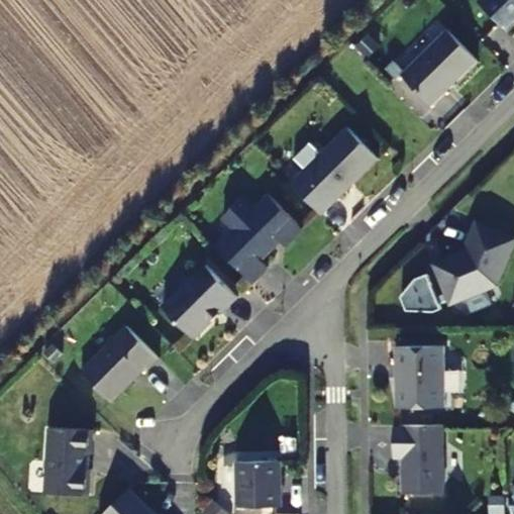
[(477,0),(475,2),(503,31),(513,20),(513,0),(477,0)]
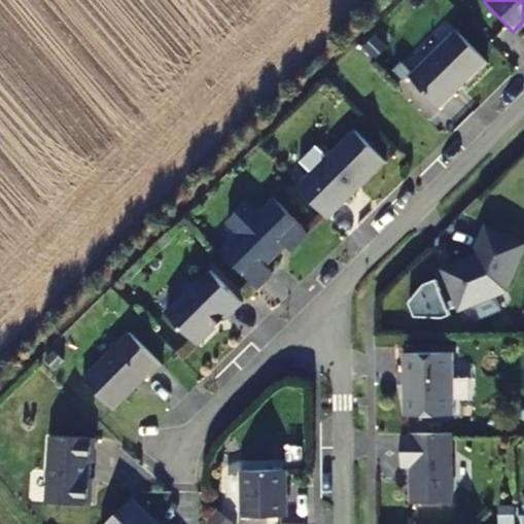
[(437,108),(483,62),(452,30),(405,76),(437,108)]
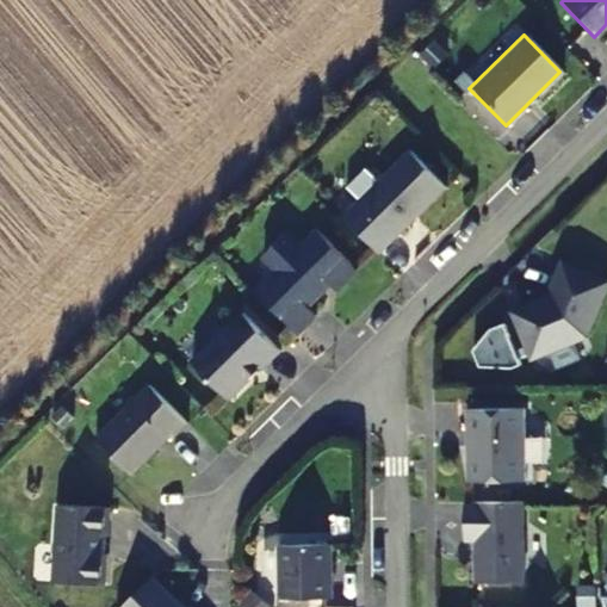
[(444,187),(407,150),(340,217),(376,253),(444,187)]
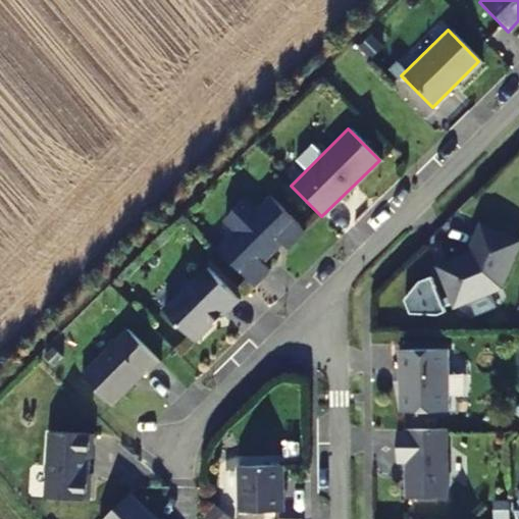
[(235,231),(216,250),(252,286),(268,270),(261,263),(279,245),(284,250),(303,231),(268,197),(254,212),(242,200),(222,219),(235,231)]
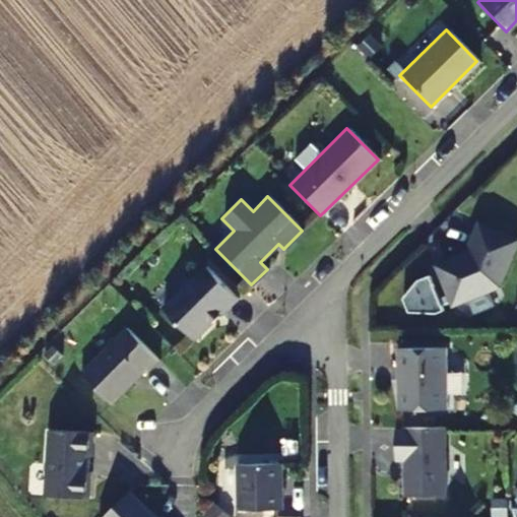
[(493,306),(487,292),(498,286),(516,240),(477,222),(468,242),(470,243),(466,254),(464,253),(433,265),(450,306),(465,300),(471,314),(493,306)]
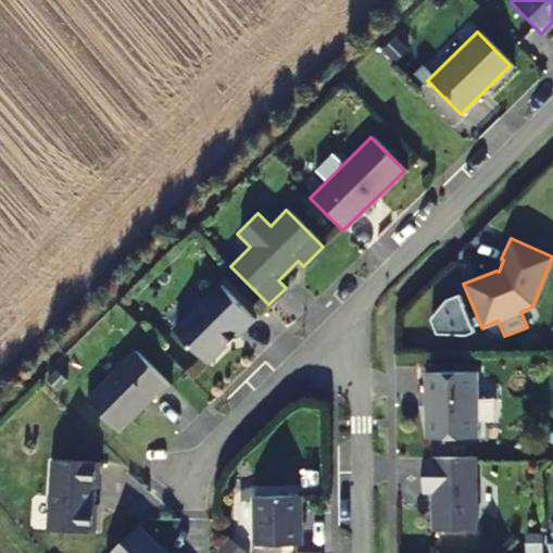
[(218,286),(173,331),(205,364),(225,346),(224,343),(233,336),(235,338),(253,319),(218,286)]
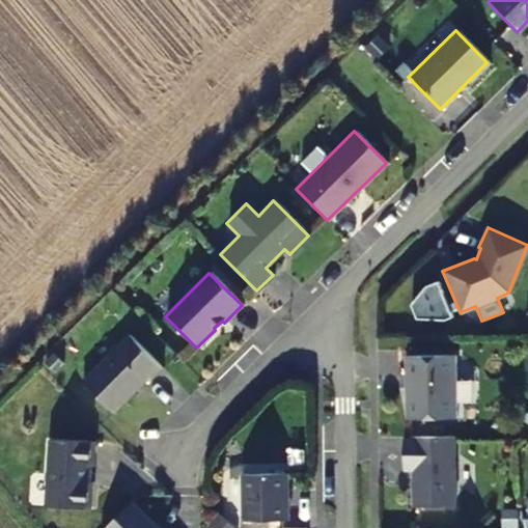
[(128,335),(81,382),(112,413),(147,378),(149,380),(161,368),(128,335)]
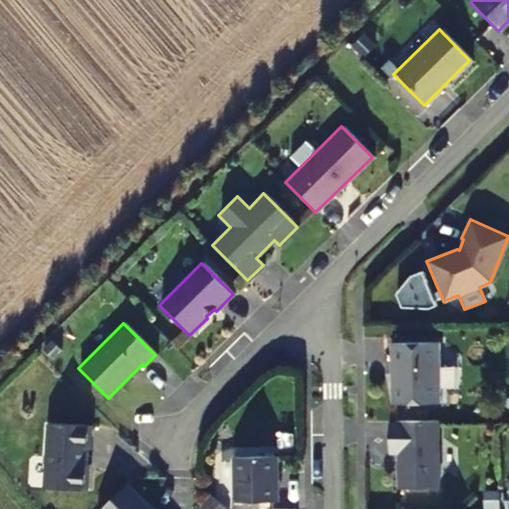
[(439,403),(438,341),(389,342),(390,361),(392,361),(392,373),(390,374),(390,391),(393,391),(393,403),(439,403)]
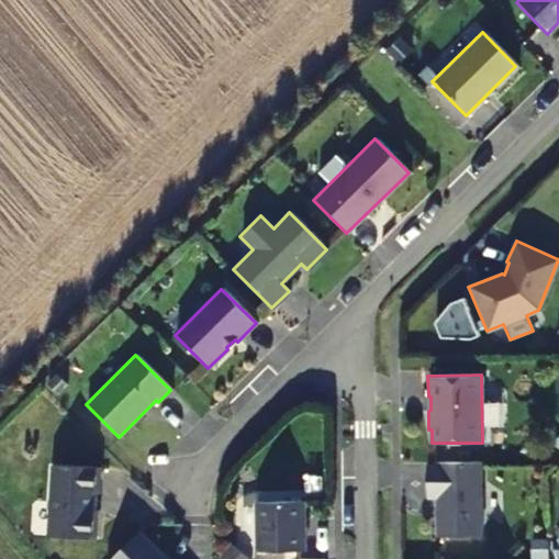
[(480,536),(479,462),(477,462),(460,461),(426,462),(426,498),(437,498),(437,536),(480,536)]
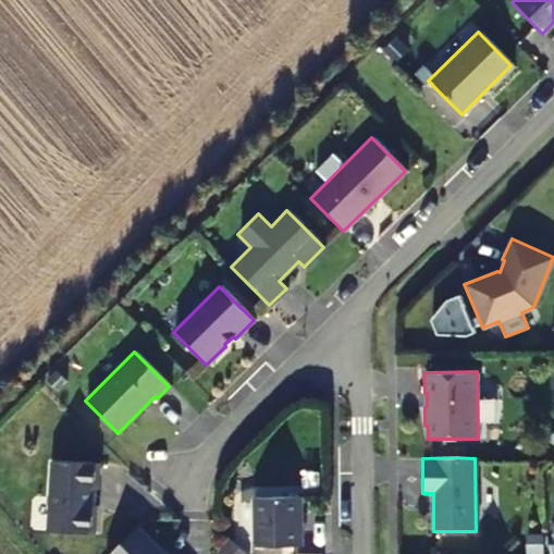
[(46,532),(93,536),(95,509),(91,506),(94,490),(96,490),(97,465),(51,463),(46,532)]
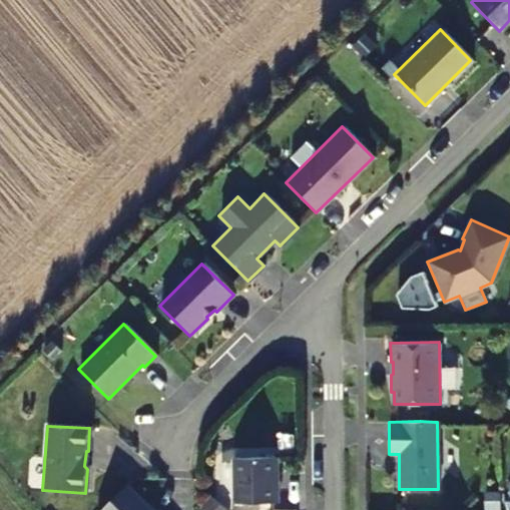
[(278,502),(277,457),(233,457),(234,503),(278,502)]
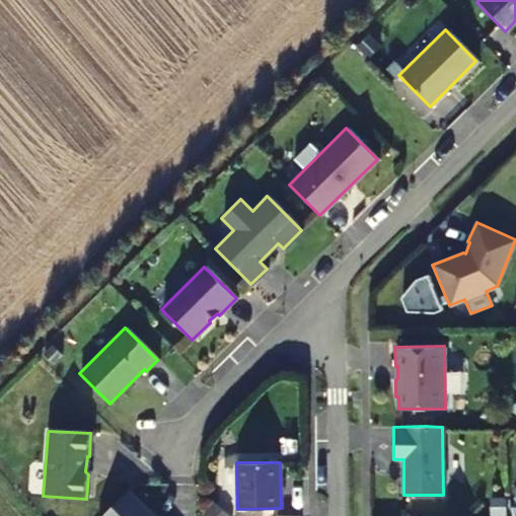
[(102,515),(151,515),(128,492),(102,515)]
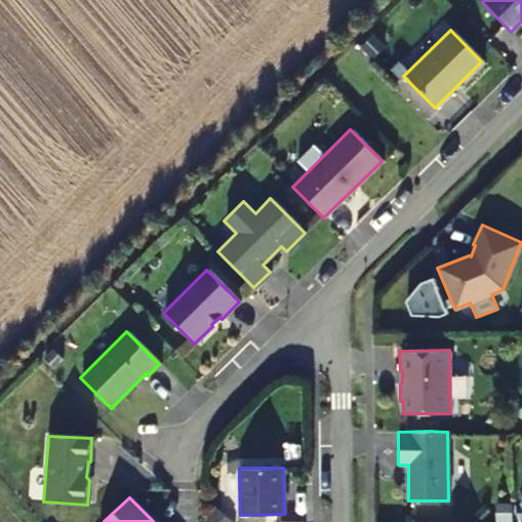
[(206,521),(230,521),(215,510),(206,521)]
